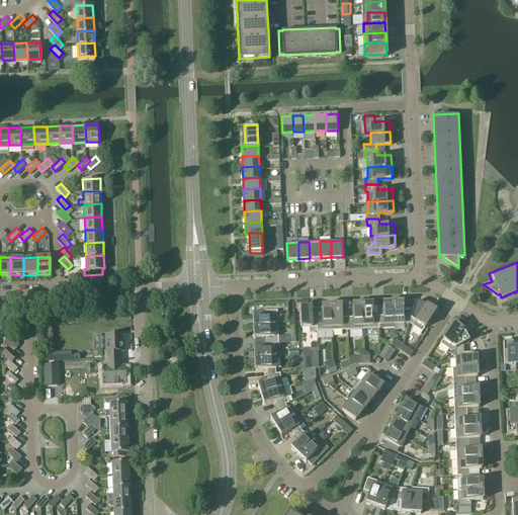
[(415,303),(410,321),(414,324),(422,330),(436,309),(427,303),(427,304),(423,302),(416,299),(415,303)]
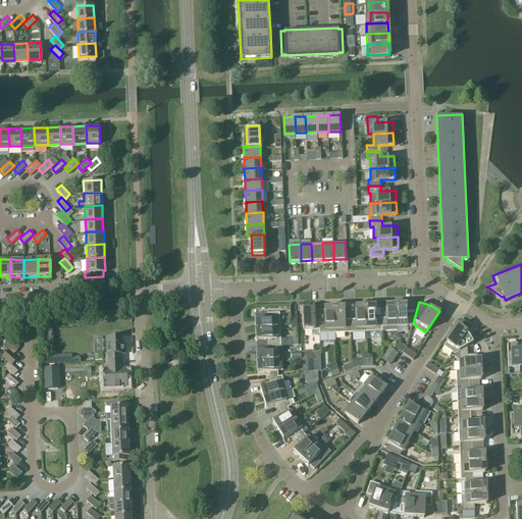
[(407,303),(397,304),(398,324),(413,323),(418,305),(407,305),(407,303)]
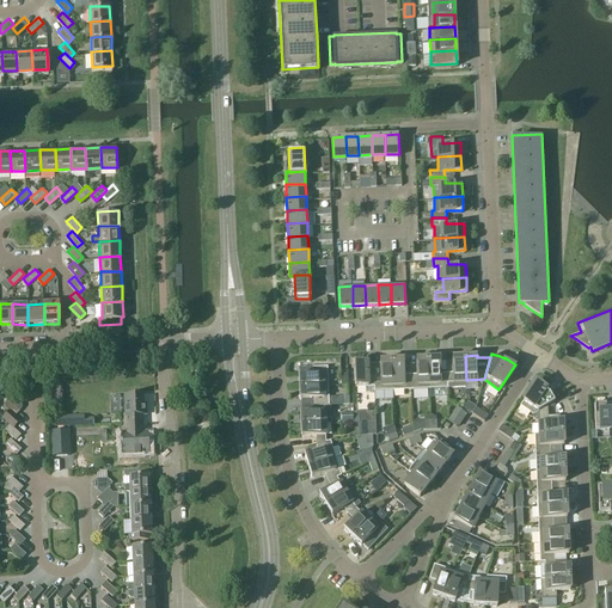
[(453,358),(446,358),(447,370),(447,380),(448,380),(448,385),(465,385),(465,380),(466,380),(465,356),(453,356),(453,358)]
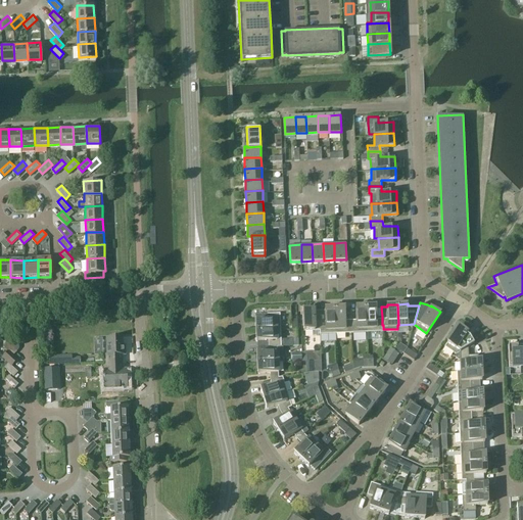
[(357,318),(351,318),(351,331),(367,330),(366,305),(355,305),(357,318)]
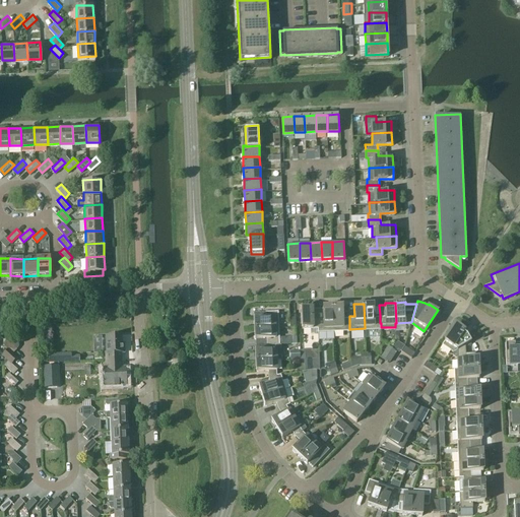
[(374,304),(364,304),(365,328),(381,327),(381,323),(380,323),(380,315),(375,315),(374,304)]
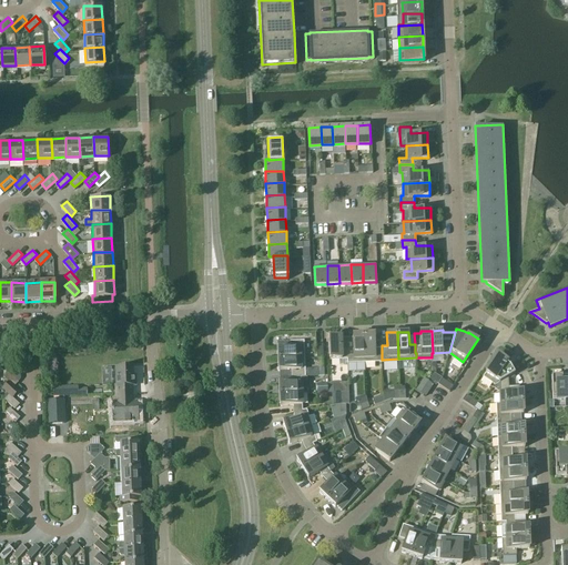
[(353,335),(347,335),(347,347),(348,356),(347,356),(347,361),(365,360),(364,333),(353,334),(353,335)]
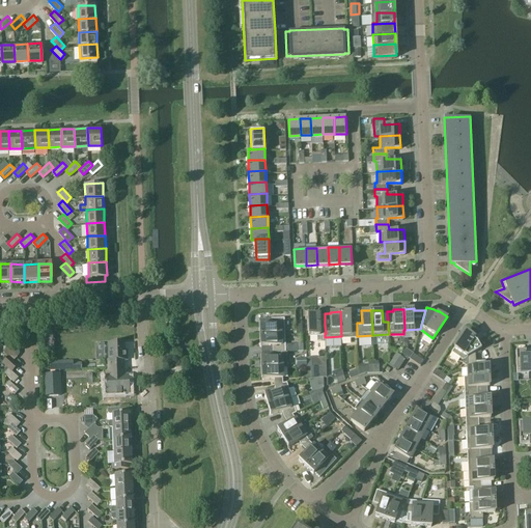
[(351,311),(340,311),(341,336),(357,336),(357,323),(351,323),(351,311)]
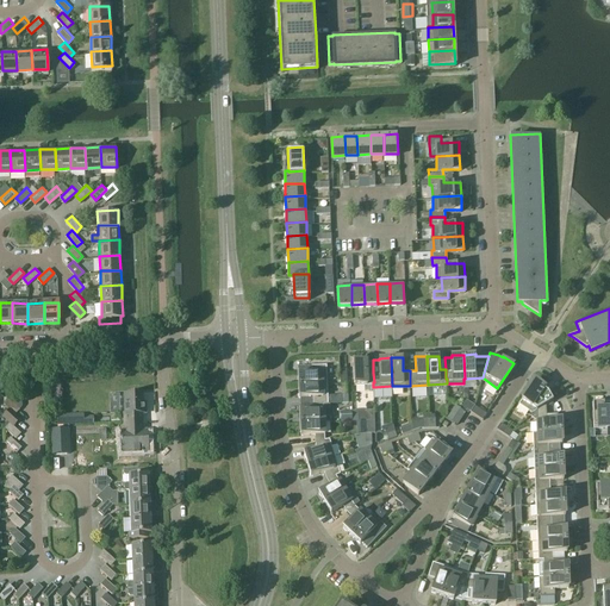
[(366,358),(354,360),(355,383),(373,382),(374,382),(373,373),(373,360),(366,360),(366,358)]
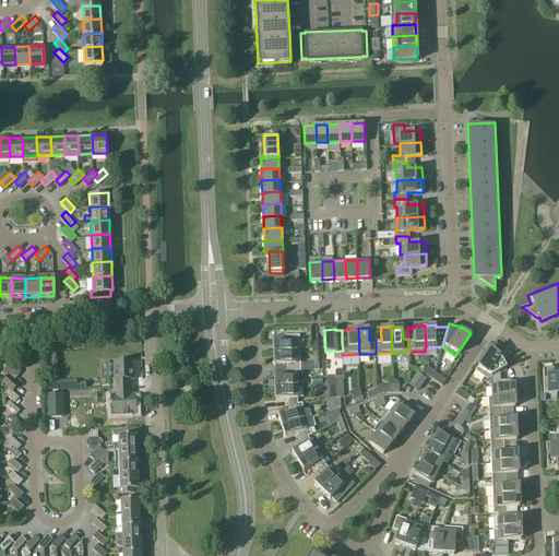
[(274,352),(300,351),(299,332),(286,333),(286,340),(273,341),(274,352)]
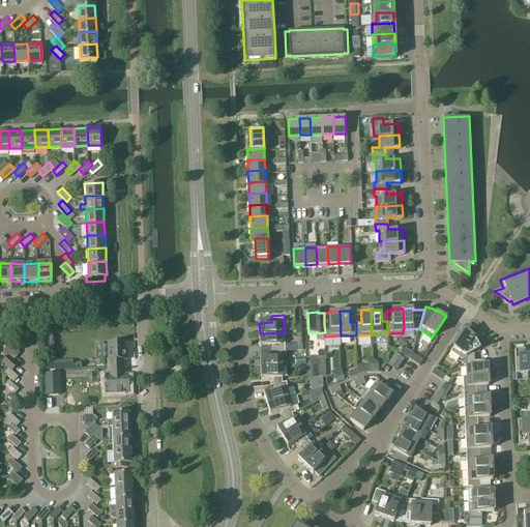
[(464,330),(450,349),(460,355),(462,352),(467,354),(475,350),(476,349),(480,346),(479,344),(475,338),(473,337),(474,337),(474,335),(473,334),(465,328),(464,330)]
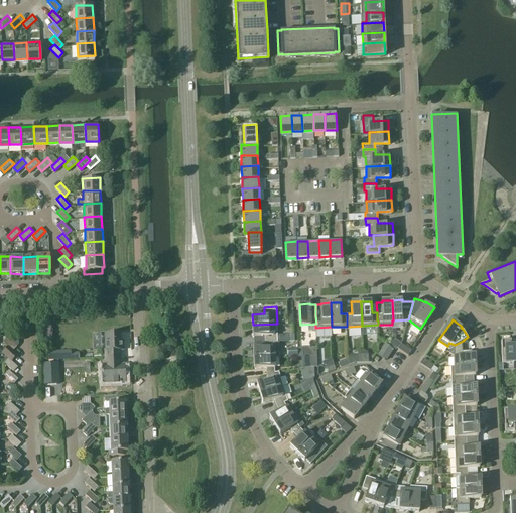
[(274,340),(278,340),(277,324),(253,325),(253,335),(265,334),(265,340),(274,340)]
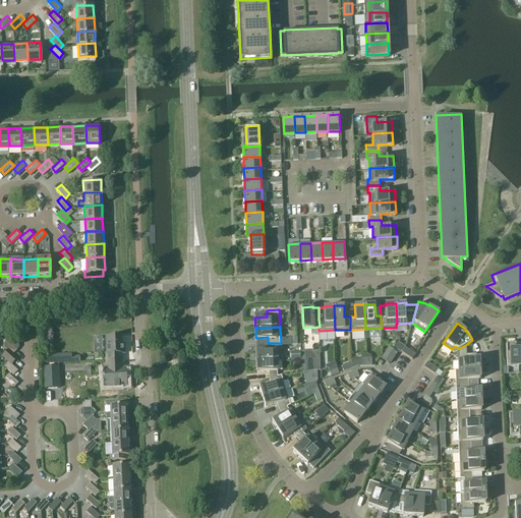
[(412,328),(409,332),(416,337),(419,333),(412,328)]
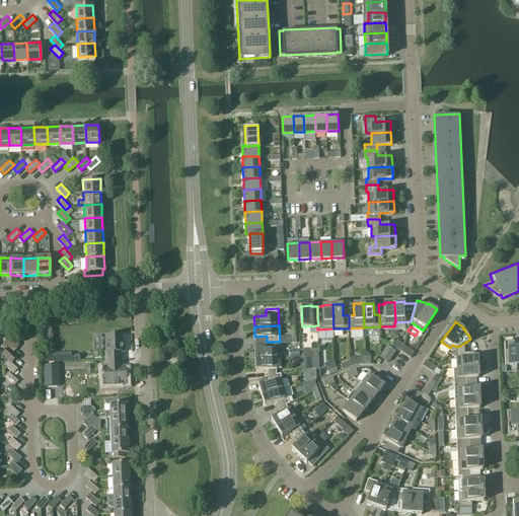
[(105,357),(122,357),(122,350),(125,349),(124,341),(121,341),(121,333),(105,333),(106,349),(105,349),(105,357)]
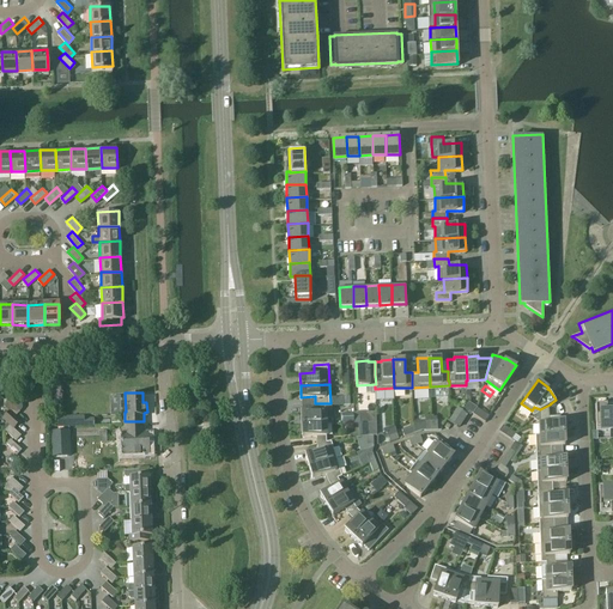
[(10,408),(16,414),(20,409),(8,399),(4,403),(10,408)]
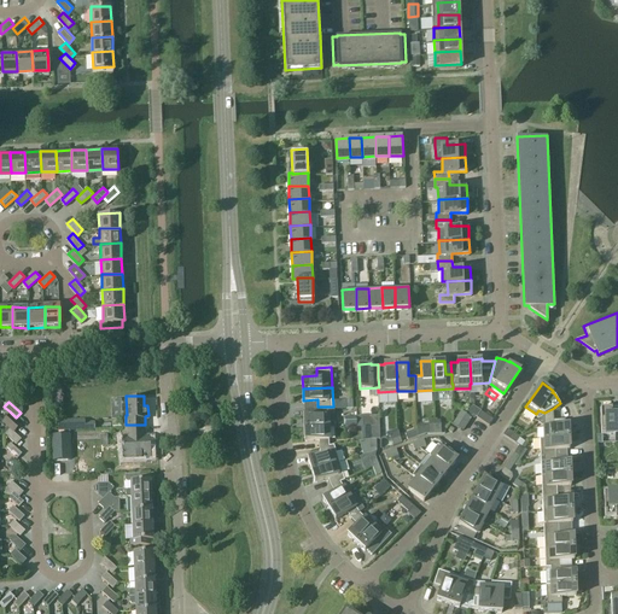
[(477,415),(481,409),(472,403),(471,405),(466,411),(471,415),(473,413),(477,415)]
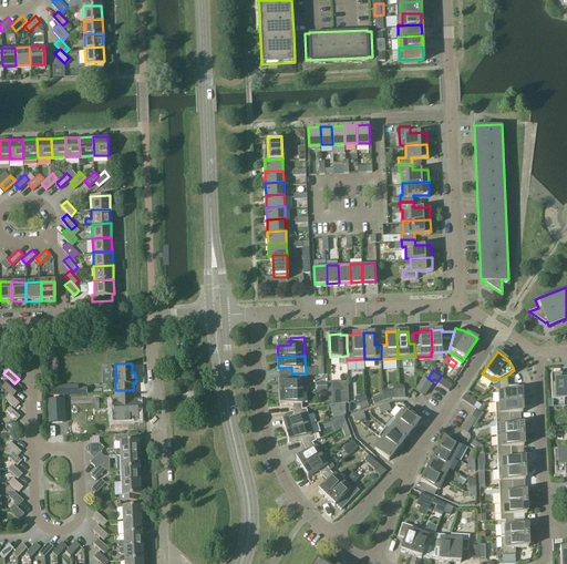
[(552,397),(566,396),(566,370),(562,371),(562,372),(550,372),(552,397)]
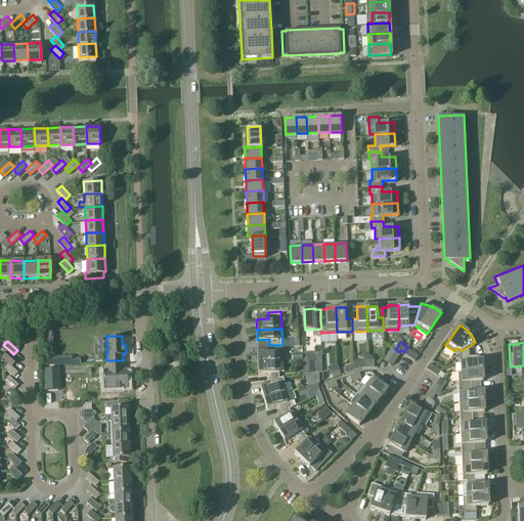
[(278,361),(278,345),(269,345),(269,351),(258,351),(258,361),(278,361)]
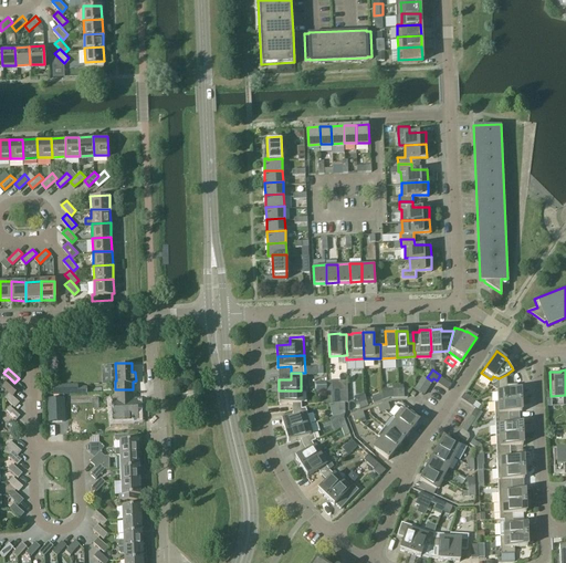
[(507,374),(499,378),(499,388),(499,399),(521,398),(521,391),(521,388),(519,388),(517,382),(507,383),(507,374)]
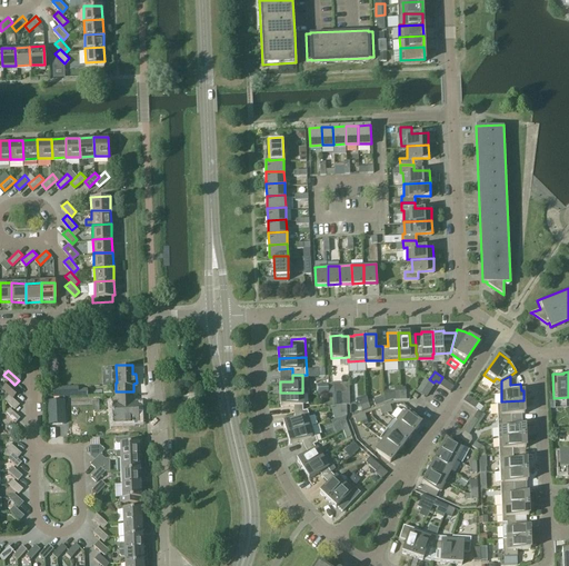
[(455,384),(442,377),(439,383),(450,389),(455,384)]
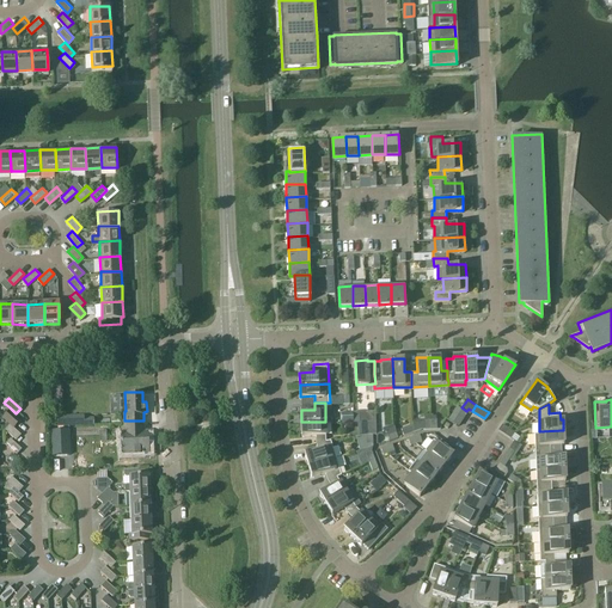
[(20,418),(16,413),(10,407),(5,412),(16,423),(20,418)]
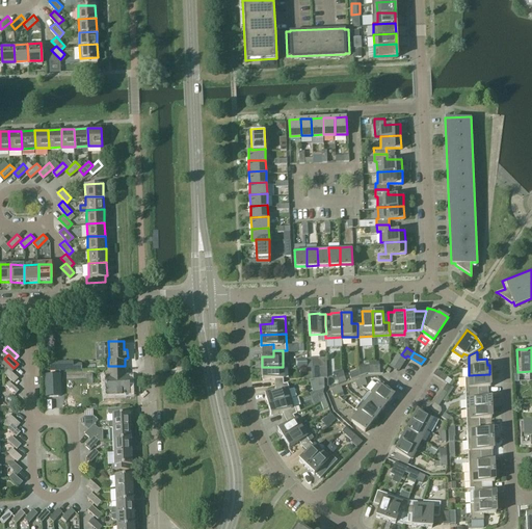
[(402,364),(405,358),(401,354),(397,361),(402,364)]
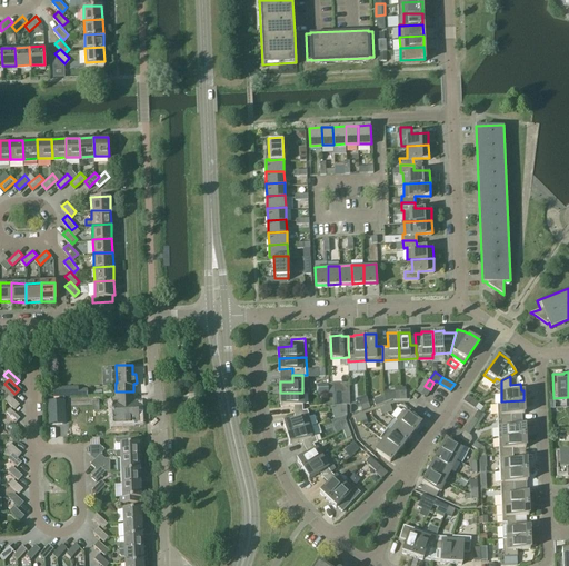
[(78,383),(52,384),(53,394),(88,393),(88,385),(78,386),(78,383)]
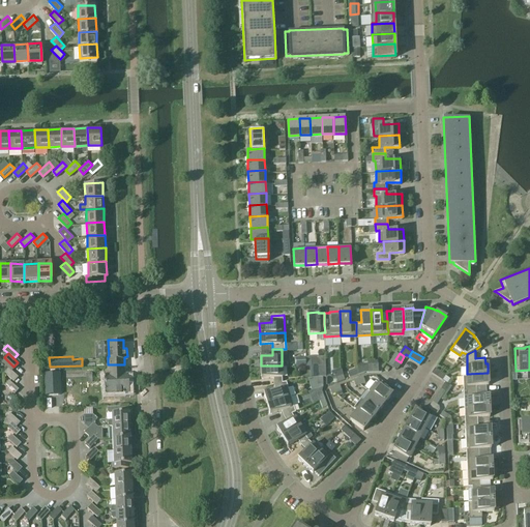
[(369,370),(374,370),(373,363),(357,363),(357,367),(358,373),(365,370),(369,370)]
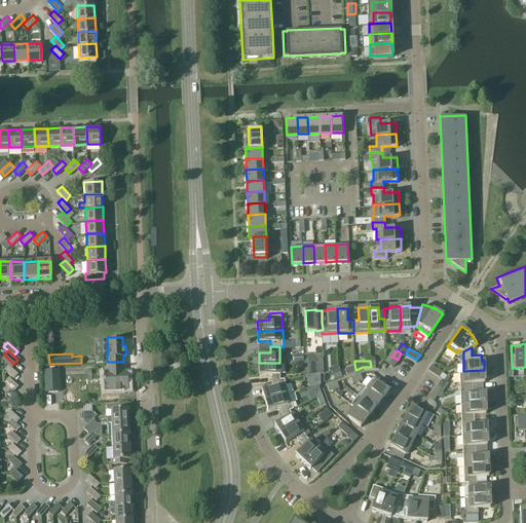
[(123,362),(107,362),(108,370),(105,370),(106,387),(127,386),(127,369),(123,369),(123,362)]
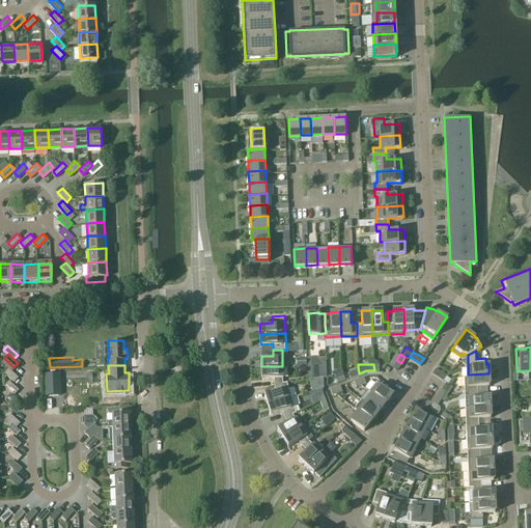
[(15,380),(19,376),(8,366),(4,370),(15,380)]
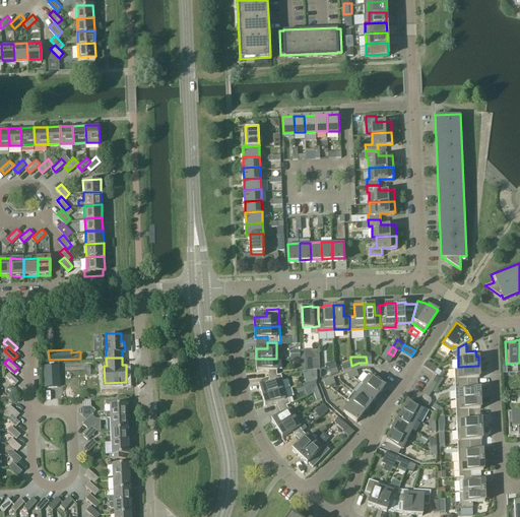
[(269,375),(277,374),(276,359),(256,359),(257,369),(268,369),(269,375)]
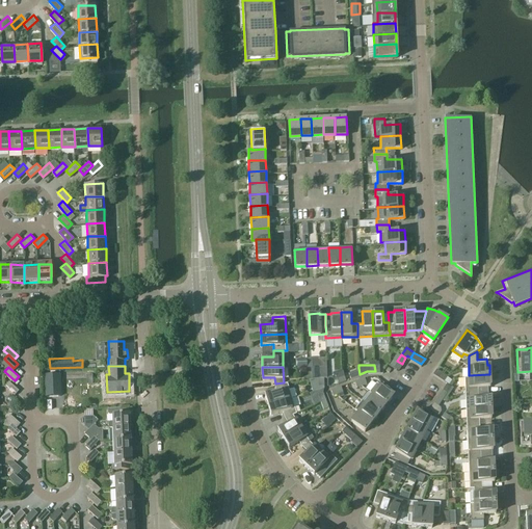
[(444,379),(448,374),(436,367),(433,372),(444,379)]
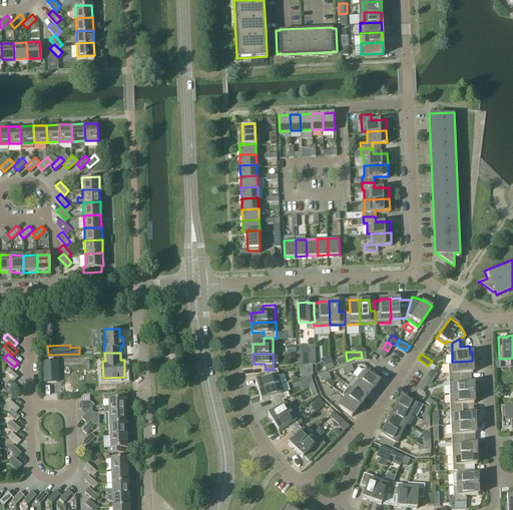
[(339,364),(347,361),(346,355),(337,358),(339,364)]
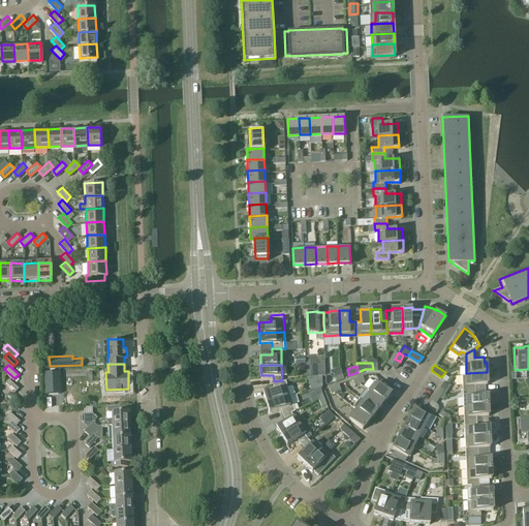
[(56,371),(43,372),(44,391),(57,390),(56,371)]
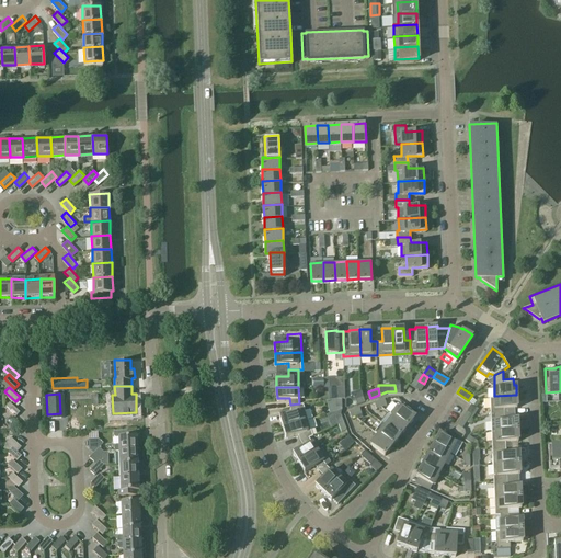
[(494,396),(490,396),(491,413),(504,412),(515,412),(515,406),(517,406),(516,395),(494,396)]
